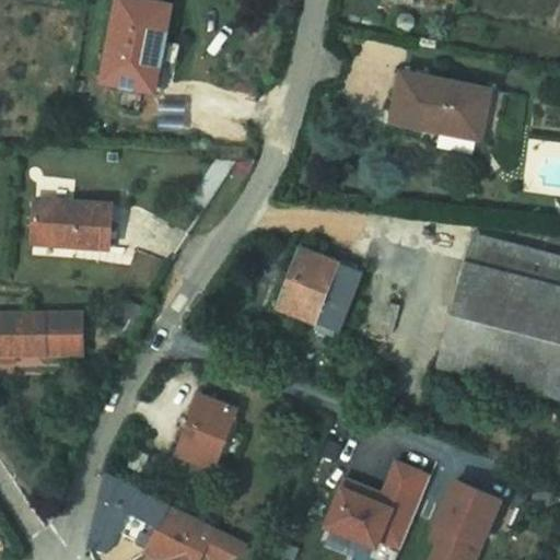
[(170,6),(141,0),(120,0),(105,79),(148,88),(154,57),(162,58),(178,61),(182,44),(163,41),(170,6)]
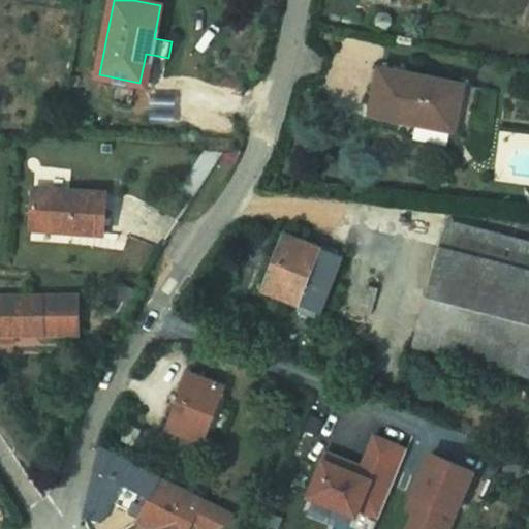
[(377,0),(377,6),(391,8),(392,0),(377,0)]
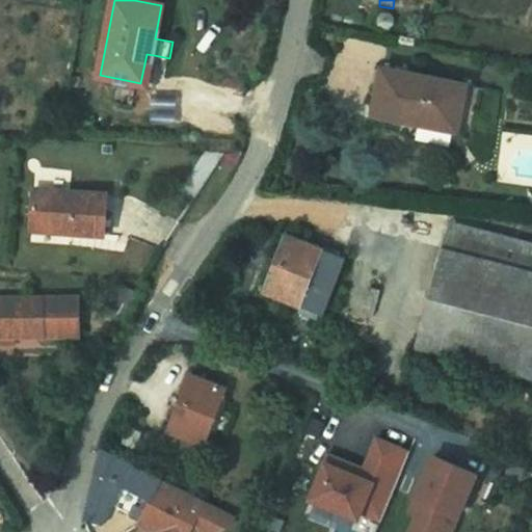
[(154,55),(147,54),(140,83),(149,84),(154,55)]
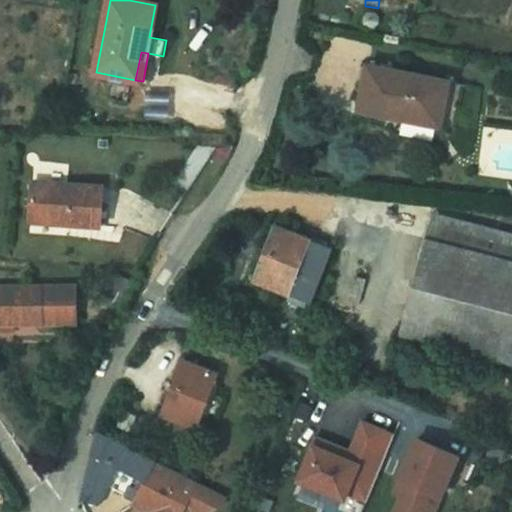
[(395,117),(397,111),(441,120),(448,82),(368,66),(359,110),(395,117)]
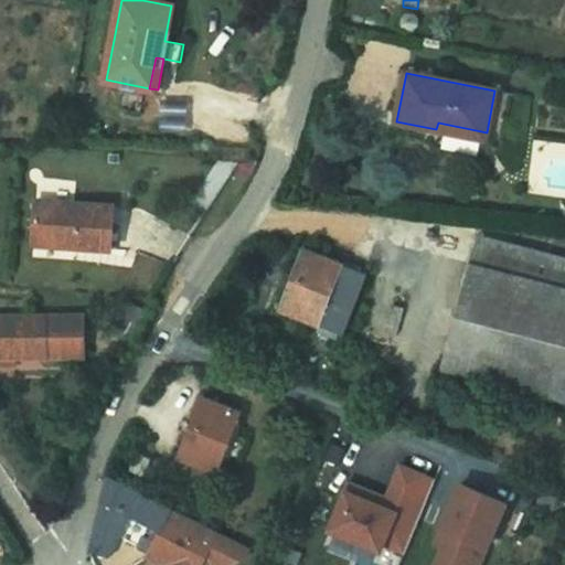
[(438,123),(436,129),(486,139),(487,132),(438,123)]
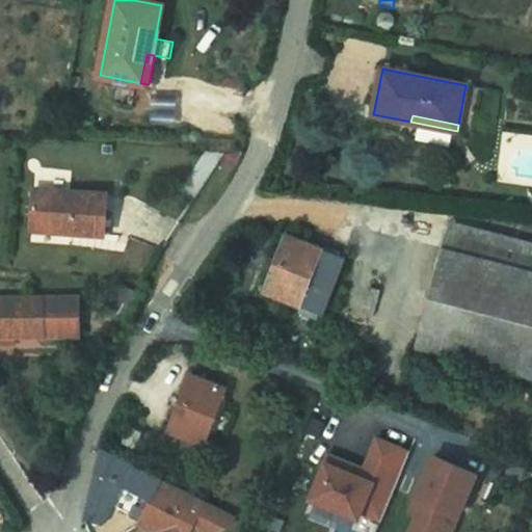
[(107,193),(35,189),(32,231),(105,235),(107,193)]
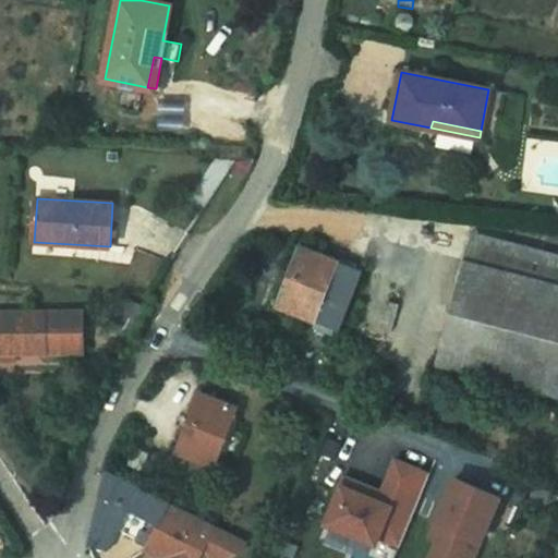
[(557,254),(471,232),(464,259),(557,282),(557,254)]
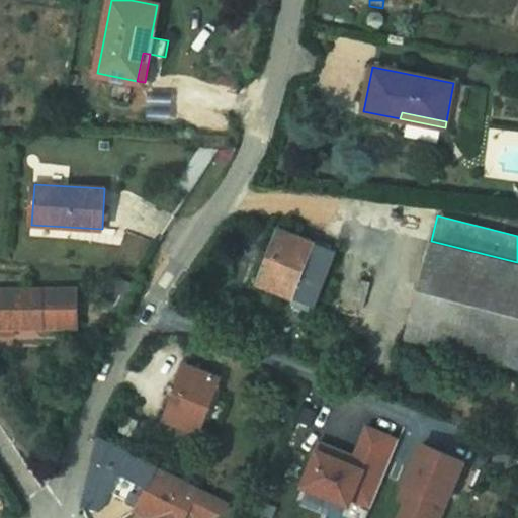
[(316,243),(279,229),(258,285),(314,307),(335,251),(315,244),(316,243)]
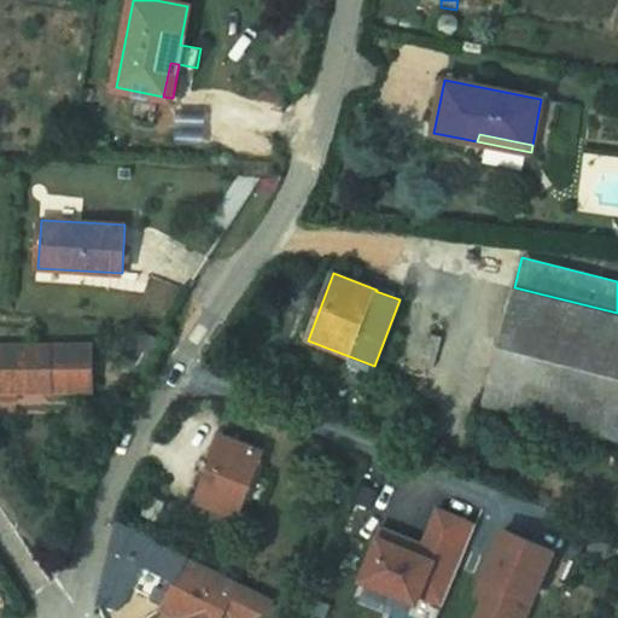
[(617,313),(514,287),(484,403),(617,437),(617,313)]
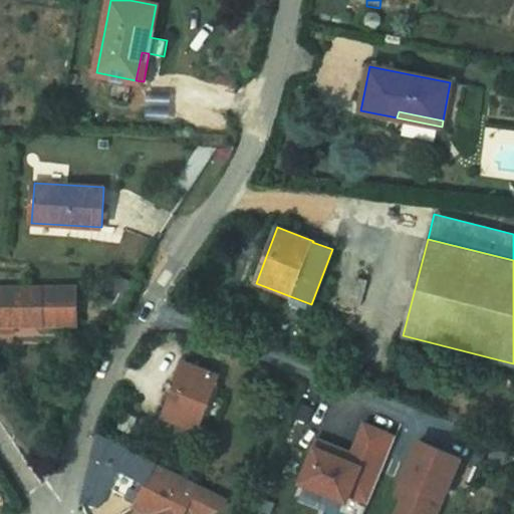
[(133,283),(117,277),(106,296),(120,304),(133,283)]
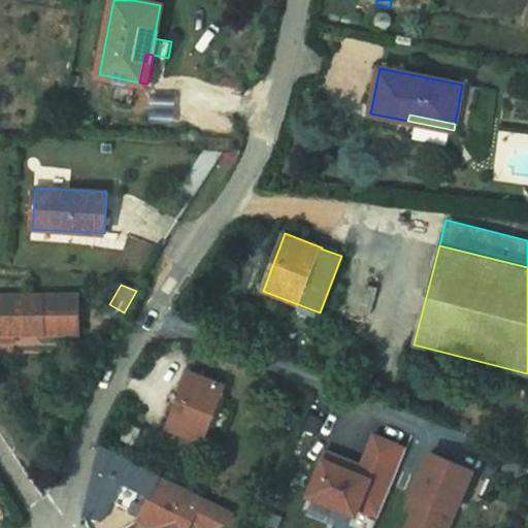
[(77,294),(0,295),(0,334),(5,334),(13,334),(78,333),(77,294)]
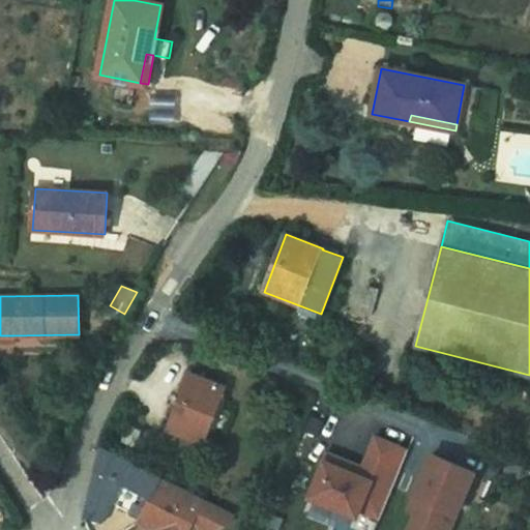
[(203,443),(226,386),(189,373),(168,430),(203,443)]
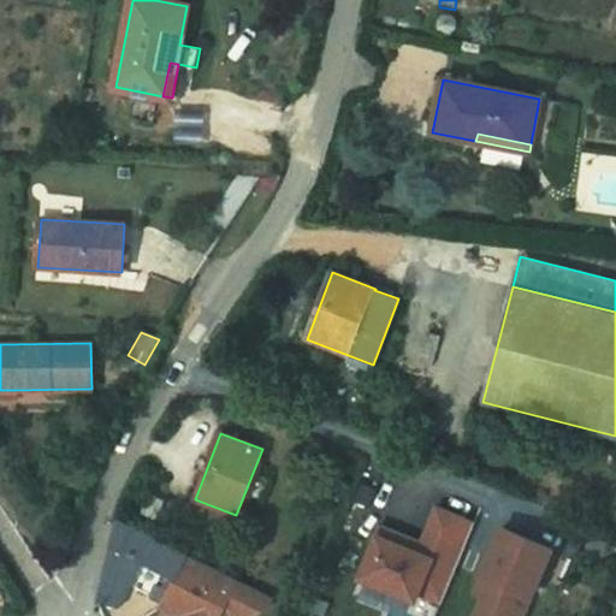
[(333,502),(371,502),(369,480),(333,480),(333,502)]
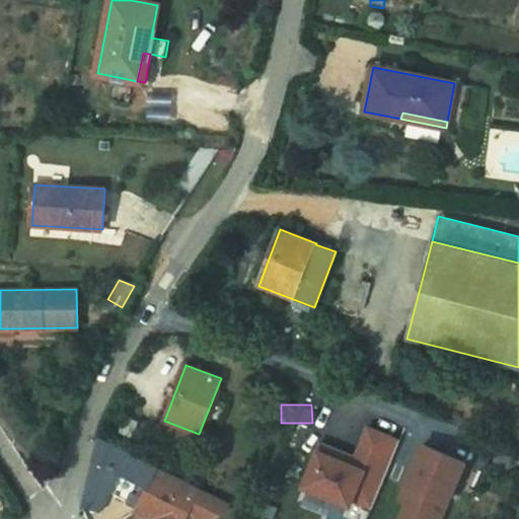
[(342,452),(321,444),(304,488),(351,506),(354,499),(373,507),(399,440),(368,428),(356,458),(353,466),(339,460),(342,452)]
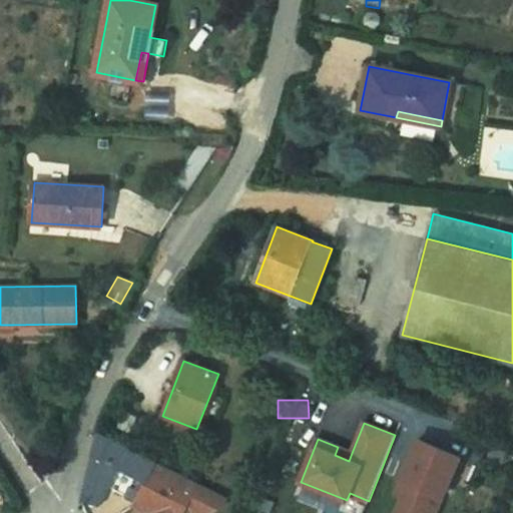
[(226,497),(99,433),(81,500),(97,505),(101,502),(116,467),(145,483),(142,491),(136,503),(134,506),(148,512),(182,512),(185,507),(191,509),(198,512),(206,512),(222,506),(226,497)]
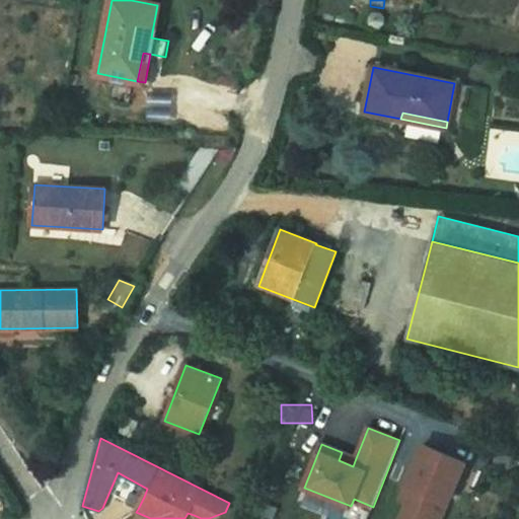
[(441,518),(464,459),(424,443),(406,485),(409,486),(416,488),(410,502),(402,518),(441,518)]
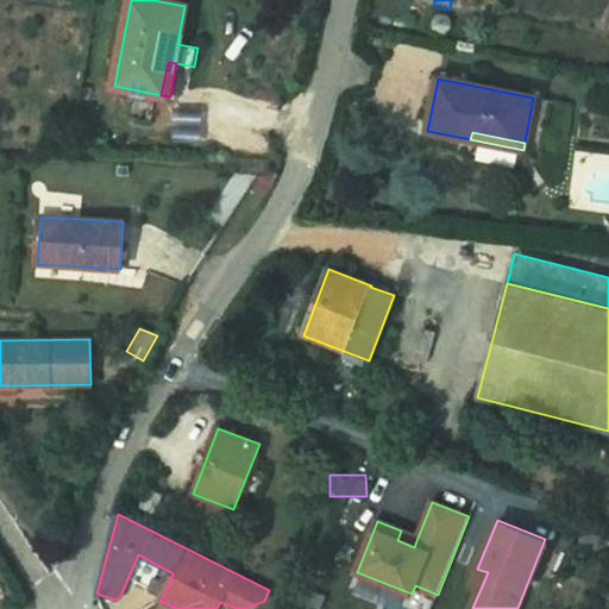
[(418,538),(401,531),(397,540),(414,547),(418,538)]
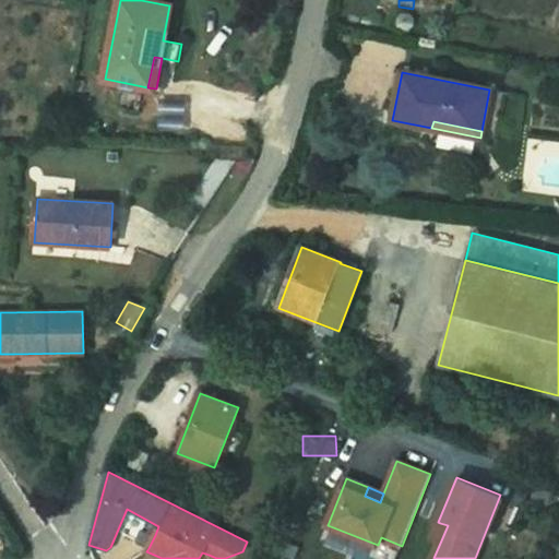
[(448,525),(440,523),(433,537),(441,540),(448,525)]
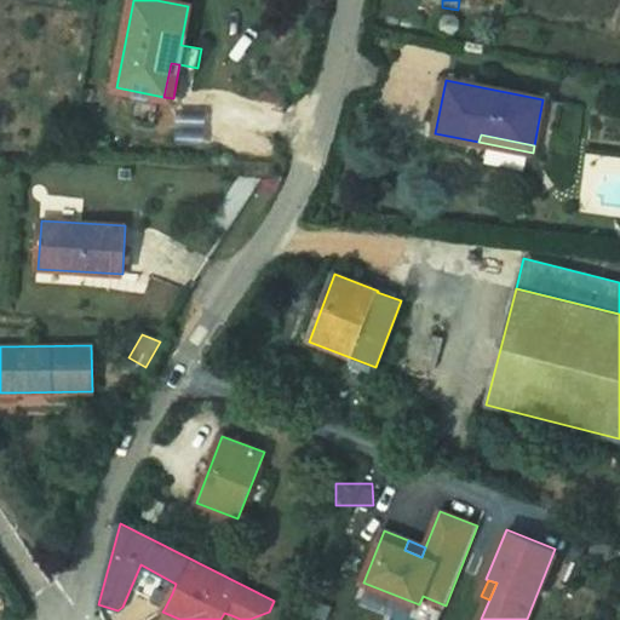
[(151,602),(165,608),(172,593),(159,587),(151,602)]
